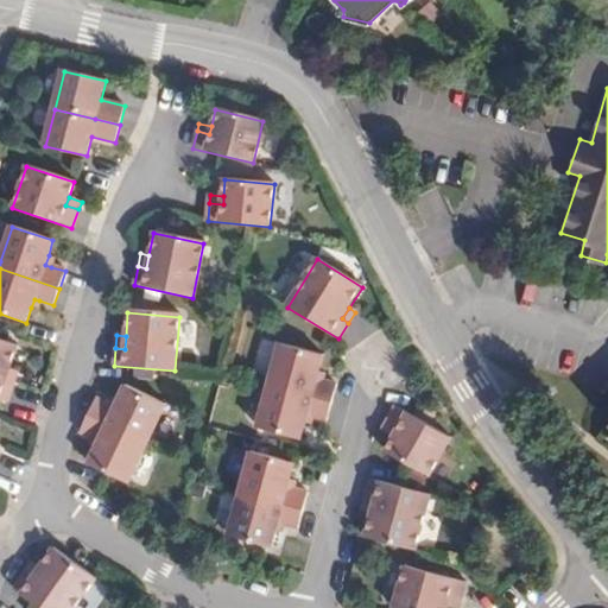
[(6,382),(11,369),(18,347),(0,341),(0,400),(8,404),(14,385),(6,382)]
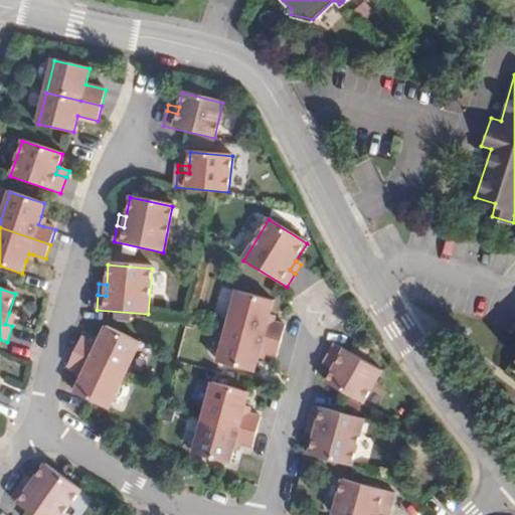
[(270,315),(273,301),(237,292),(228,327),(282,341),(285,327),(273,324),(268,323),(270,315)]
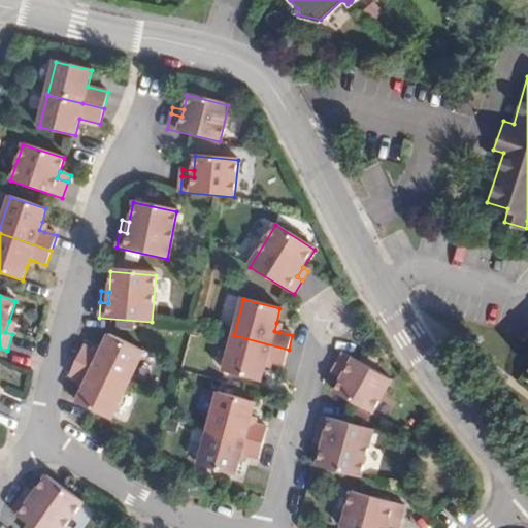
[(12,334),(15,323),(9,321),(5,332),(12,334)]
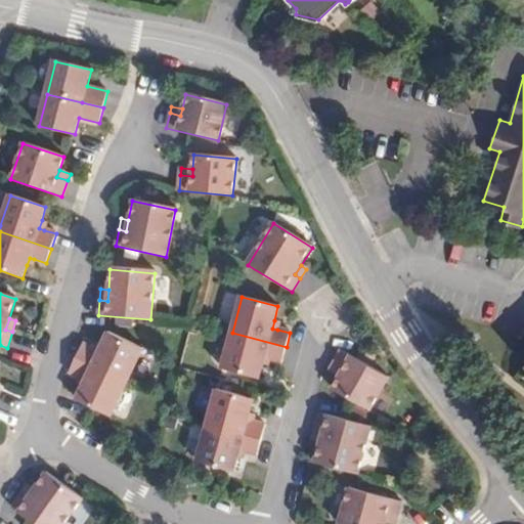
[(263,366),(265,358),(270,359),(282,362),(287,347),(232,333),(222,368),(260,379),(263,366)]
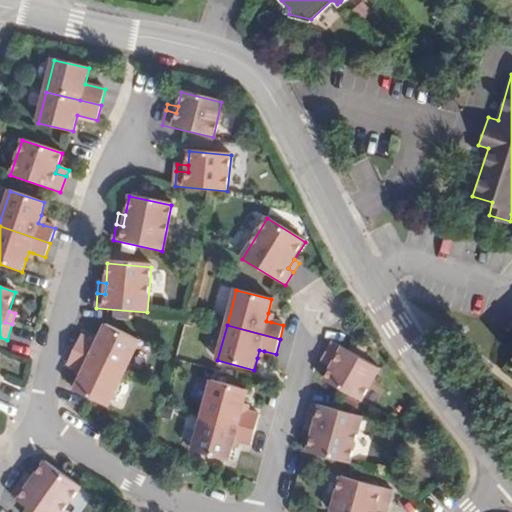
[(125,374),(141,342),(107,326),(101,338),(98,345),(93,343),(82,337),(76,350),(125,374)]
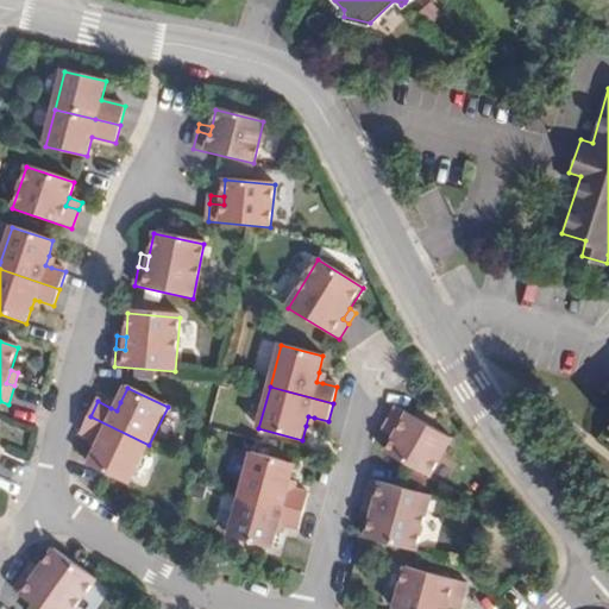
[(117,410),(120,402),(114,400),(111,408),(117,410)]
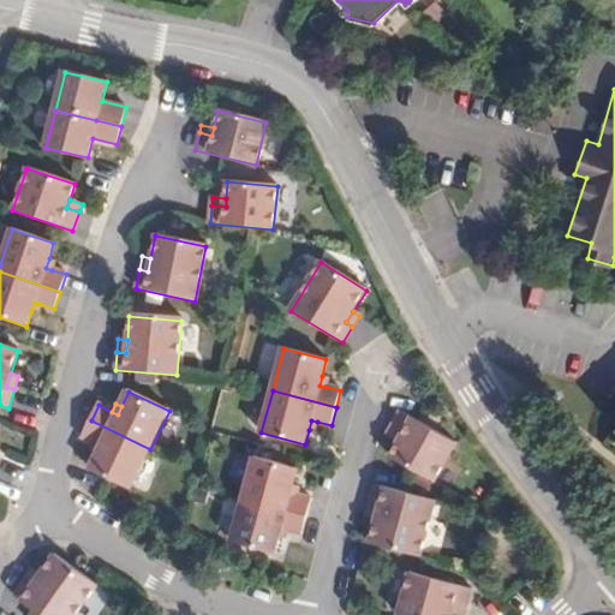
[(434,482),(455,443),(400,412),(390,428),(401,435),(396,443),(389,457),(434,482)]
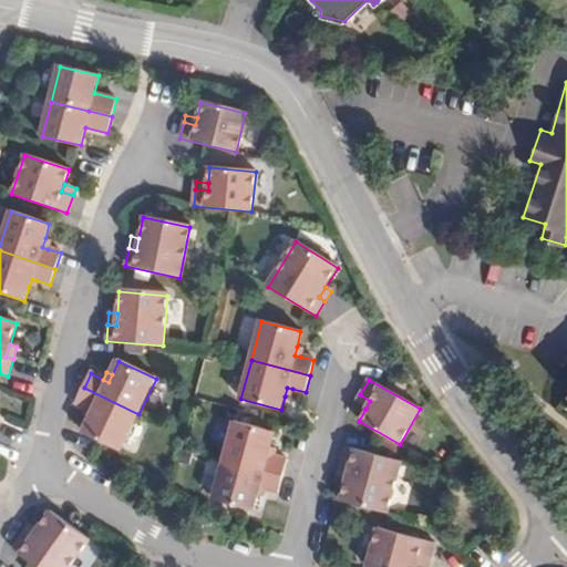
[(121,452),(138,414),(84,388),(75,404),(88,410),(94,413),(90,421),(84,434),(121,452)]
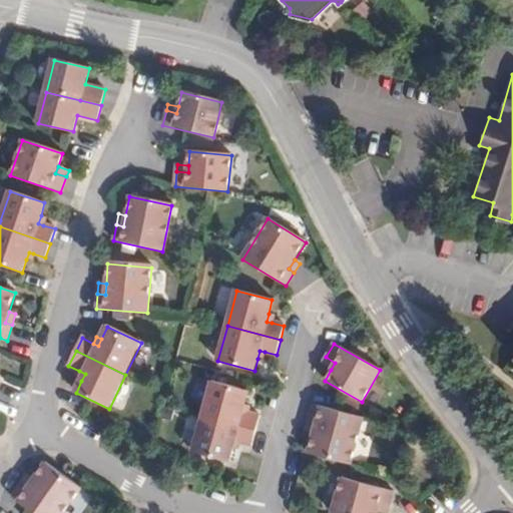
[(331,370),(335,363),(326,357),(322,365),(331,370)]
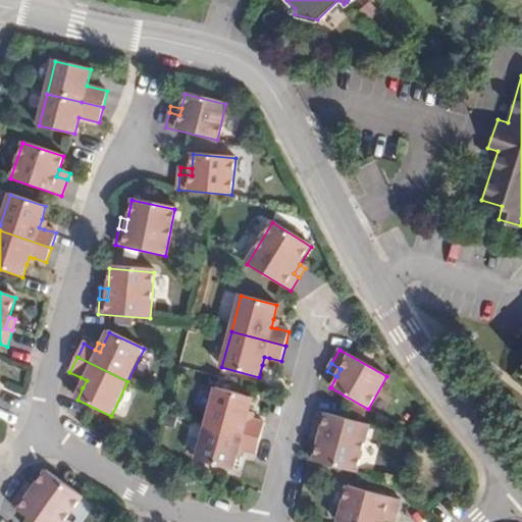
[(83,387),(87,380),(81,377),(77,385),(83,387)]
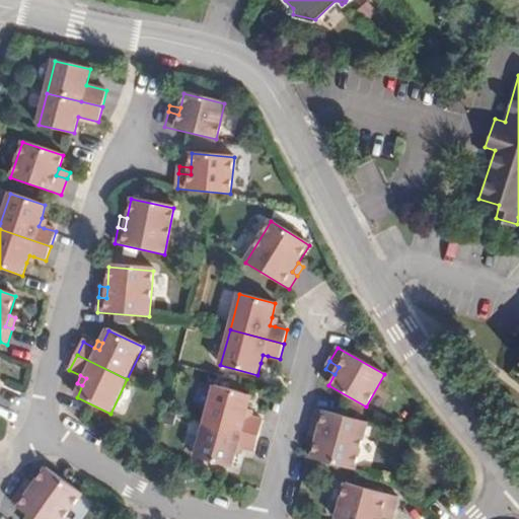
[(248,410),(251,396),(215,386),(206,422),(260,436),(263,422),(250,419),(246,417),(248,410)]
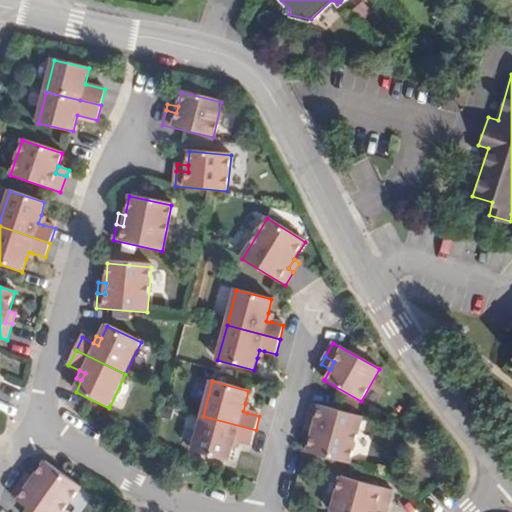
[(350,463),(363,417),(314,404),(309,422),(315,423),(313,433),(308,452),(350,463)]
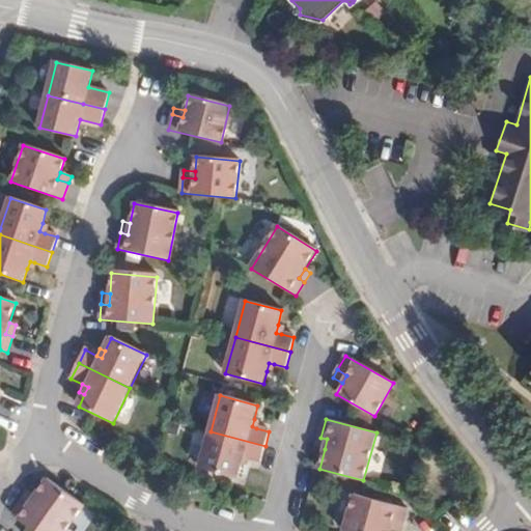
[(261,462),(266,446),(211,431),(201,469),(239,478),(243,465),(245,457),(249,458),(261,462)]
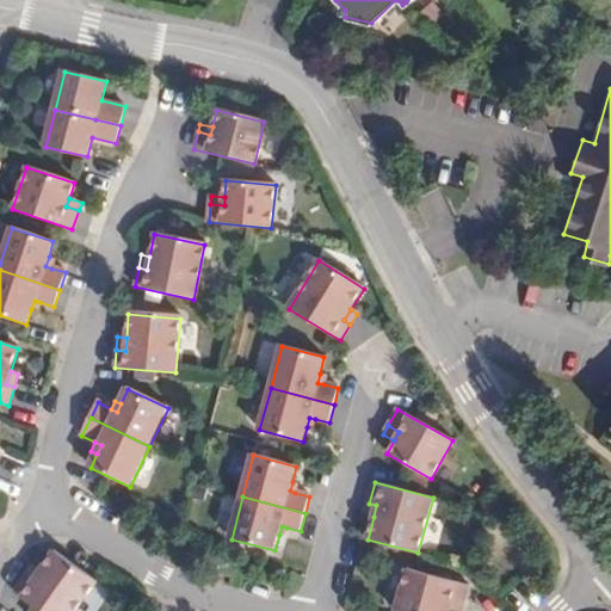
[(374,517),(376,505),(369,504),(365,516),(374,517)]
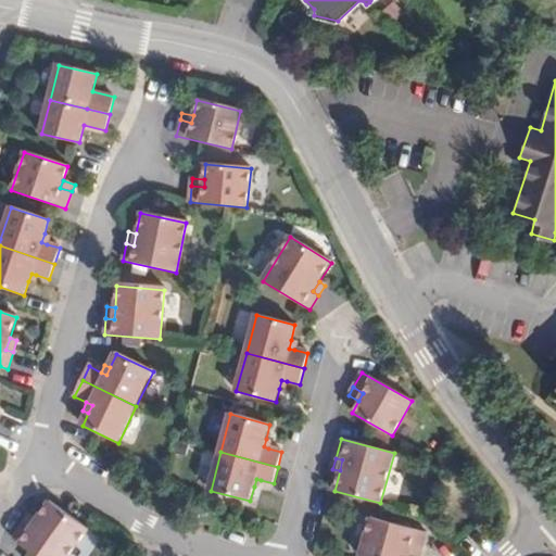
[(37,555),(70,555),(89,530),(49,503),(36,520),(30,530),(23,525),(13,539),(37,555)]
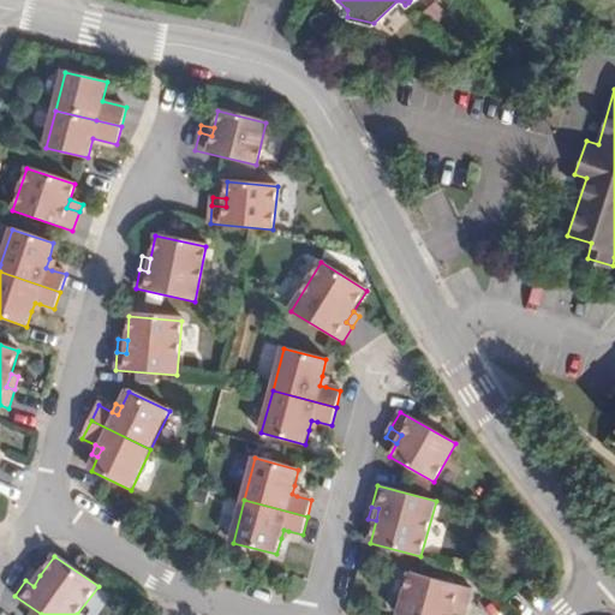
[(34,586),(40,575),(33,571),(25,580),(34,586)]
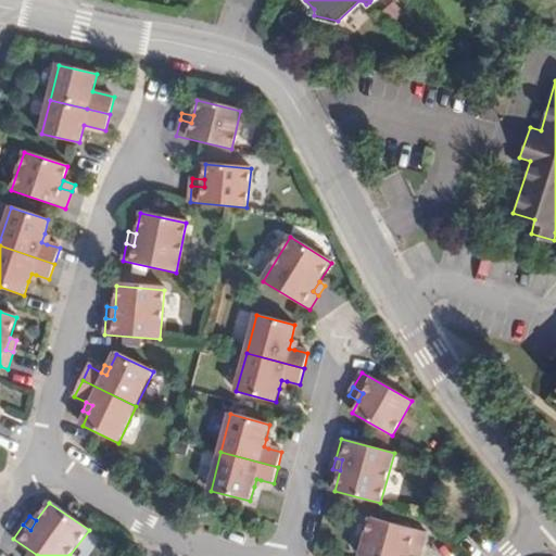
[(407,555),(408,554),(411,546),(422,550),(427,532),(371,517),(361,555),(407,555)]
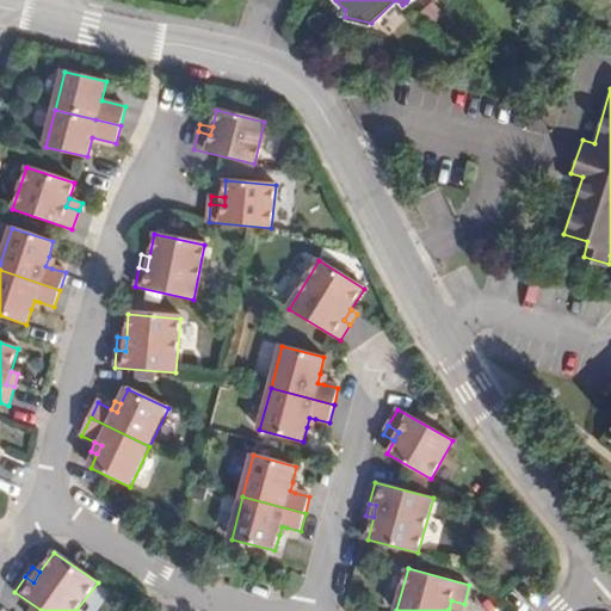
[(457,610),(462,610),(464,604),(451,600),(449,609),(457,610)]
